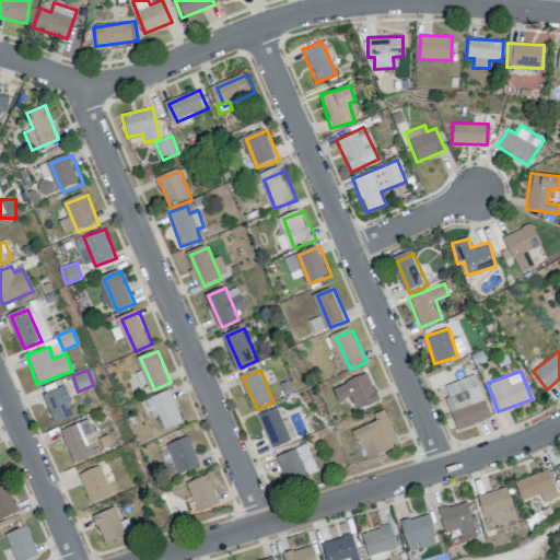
[(371,372),(350,381),(361,410),(383,401),(371,372)]
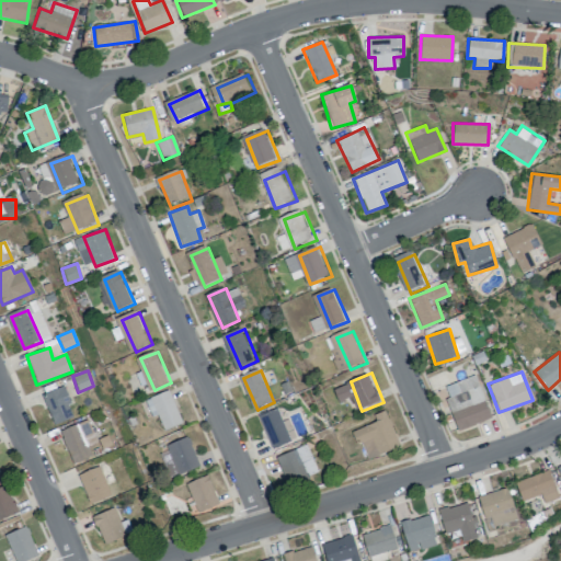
[(444,386),(448,398),(446,399),(457,431),(491,419),(474,375),(444,386)]
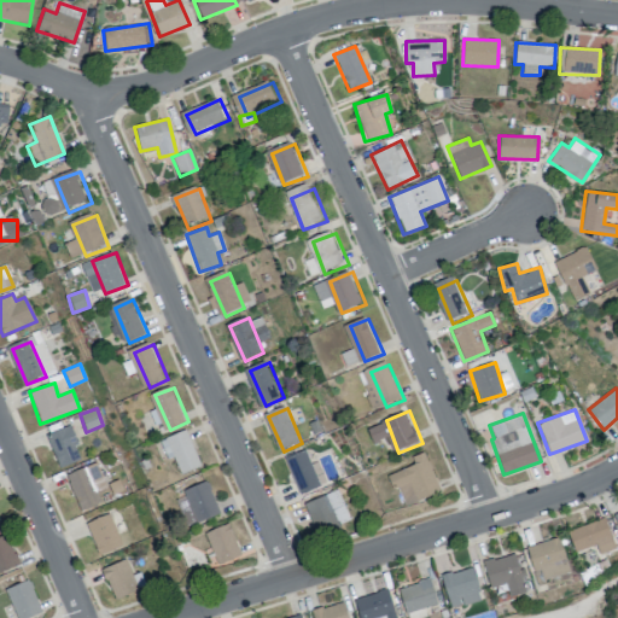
[(59,468),(82,459),(68,425),(45,436),(59,468)]
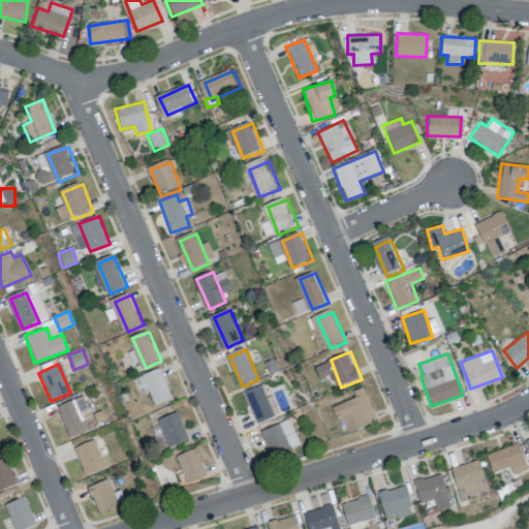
[(175,400),(162,370),(147,377),(159,407),(175,400)]
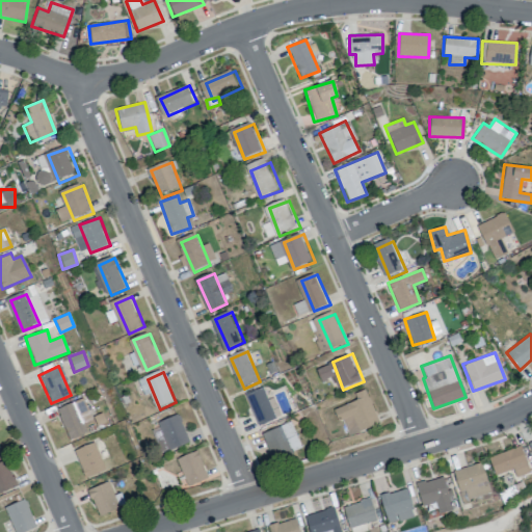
[(278,418),(265,388),(249,395),(262,425),(278,418)]
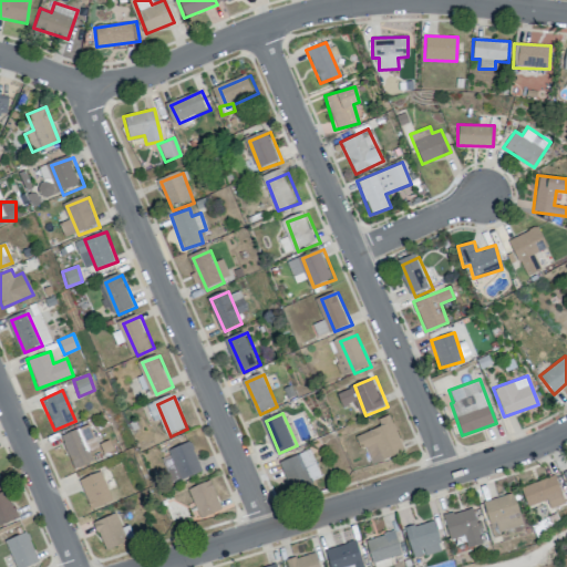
[(392,414),(381,419),(384,425),(359,436),(364,447),(368,445),(377,464),(410,452),(392,414)]
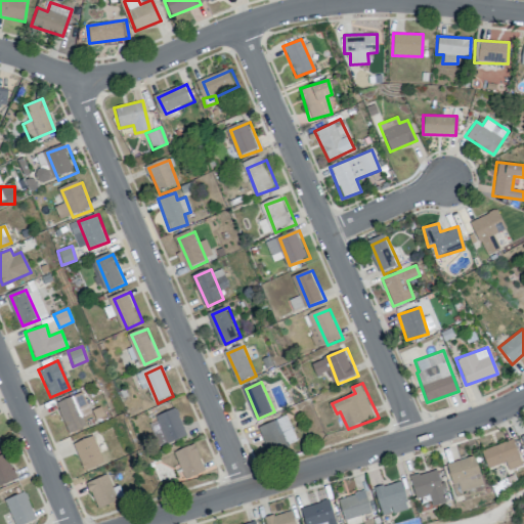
[(90,412),(81,392),(54,403),(69,434),(85,427),(81,417),(90,412)]
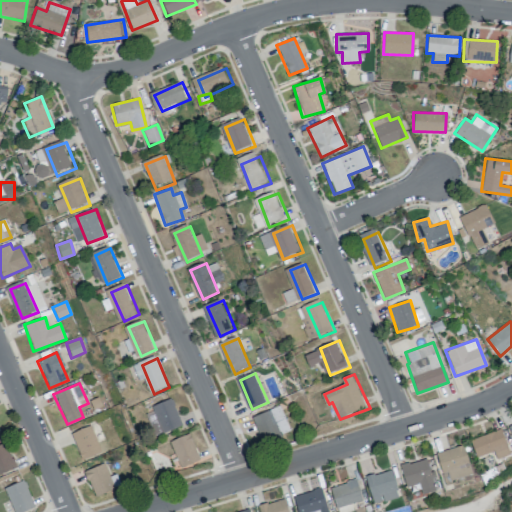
[(174,399),(155,406),(165,433),(185,426),(174,399)]
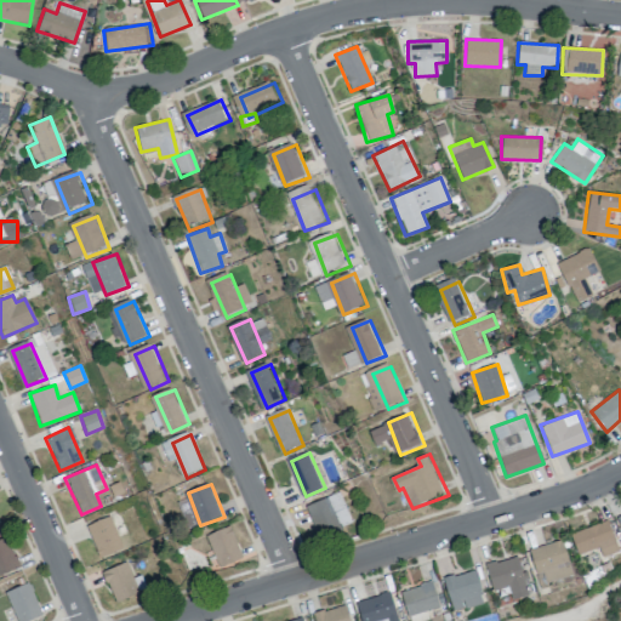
[(345,531),(330,496),(311,505),(326,540),(345,531)]
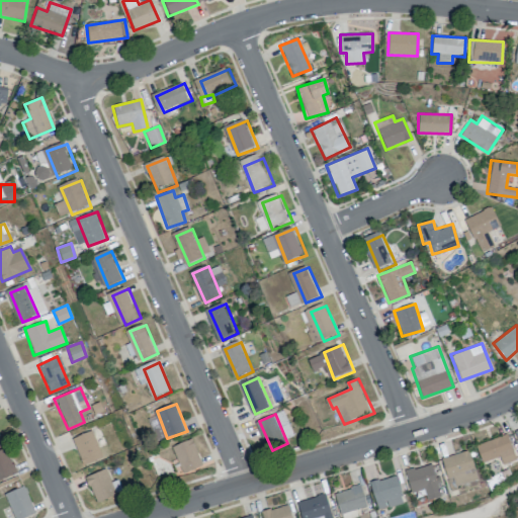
[(151,425),(156,441),(162,439),(157,423),(151,425)]
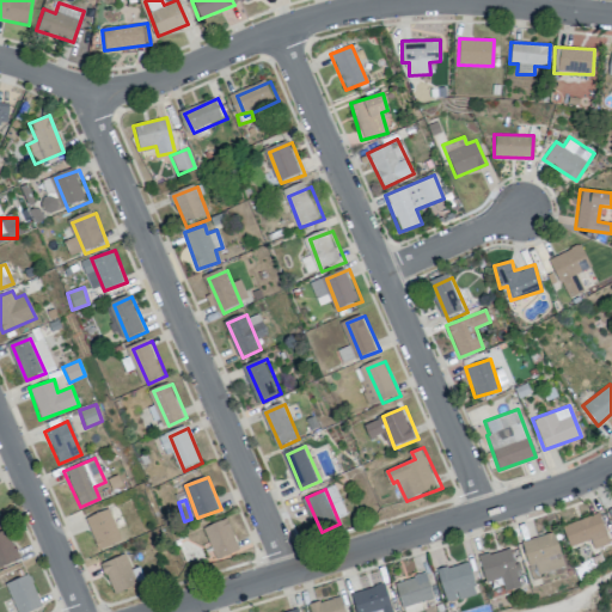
[(111,509),(89,518),(101,550),(124,542),(111,509)]
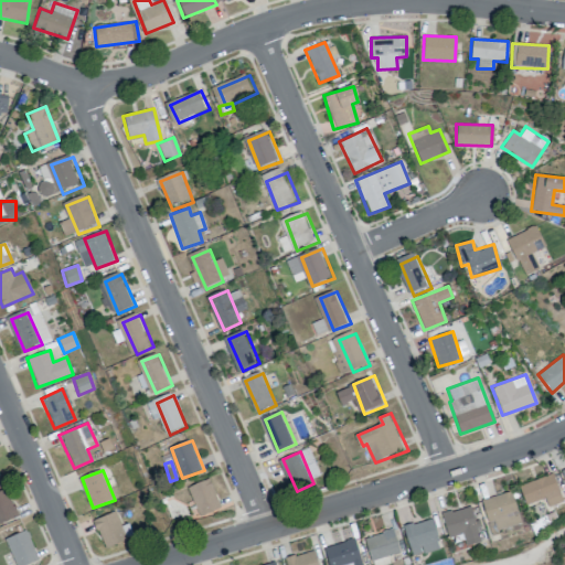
[(518,487),(525,505),(544,498),(547,507),(563,501),(552,473),(518,487)]
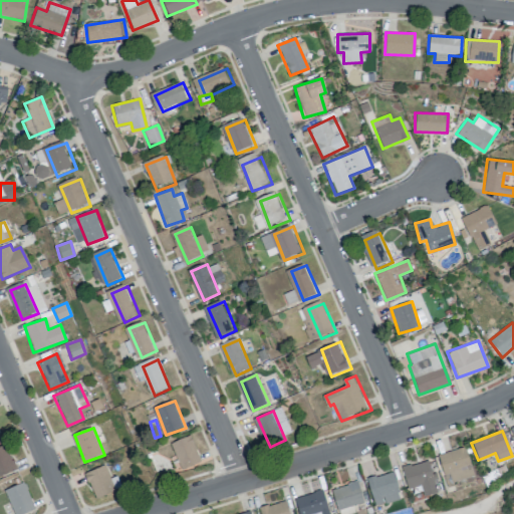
[(194,437),(174,444),(185,471),(204,464),(194,437)]
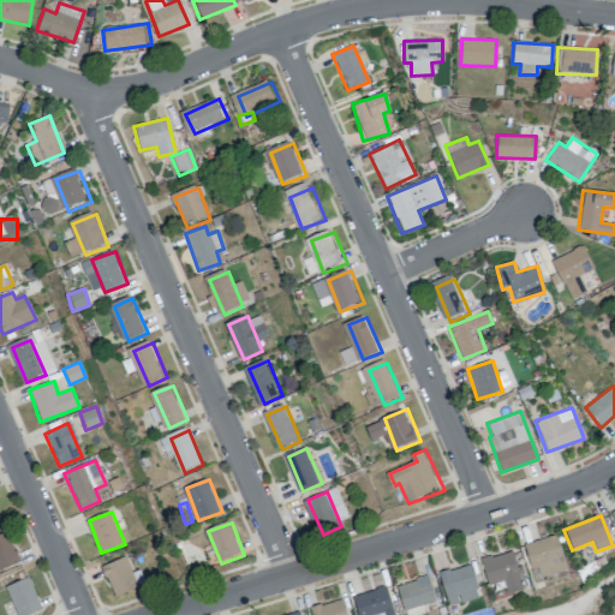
[(523,544),(531,571),(537,568),(539,577),(567,569),(556,535),(523,544)]
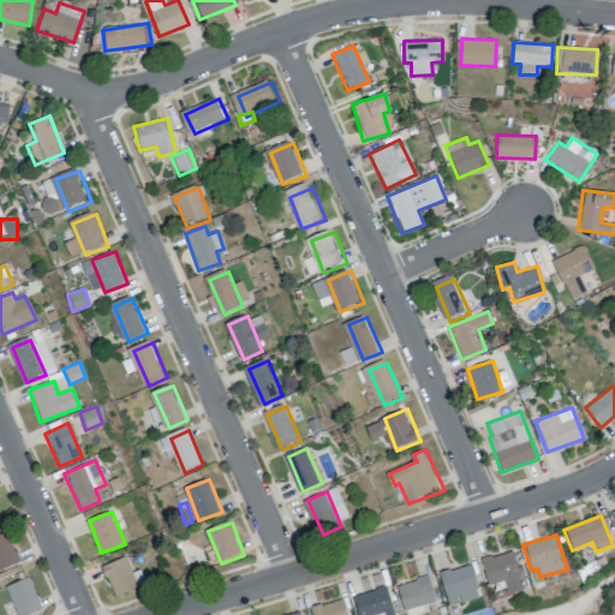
[(479,560),(488,586),(502,581),(507,595),(523,590),(519,575),(520,574),(513,550),(479,560)]
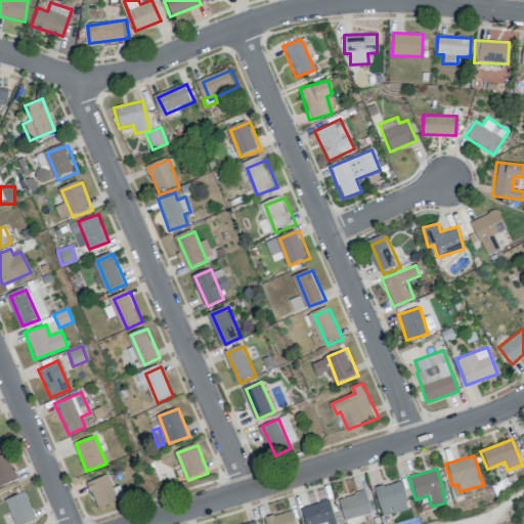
[(110,474),(89,482),(99,510),(120,501),(110,474)]
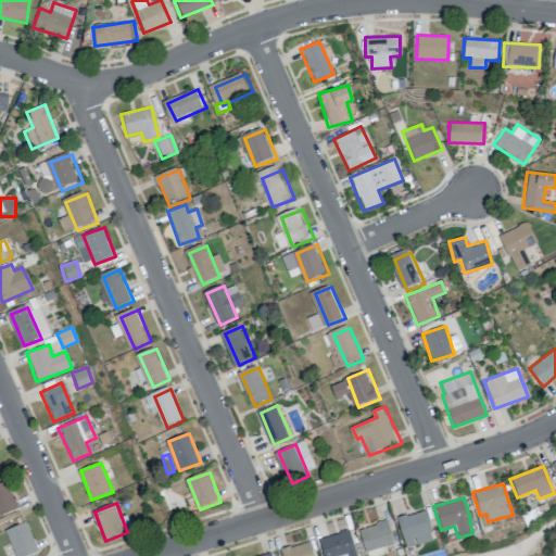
[(404,547),(432,540),(424,510),(396,518),(404,547)]
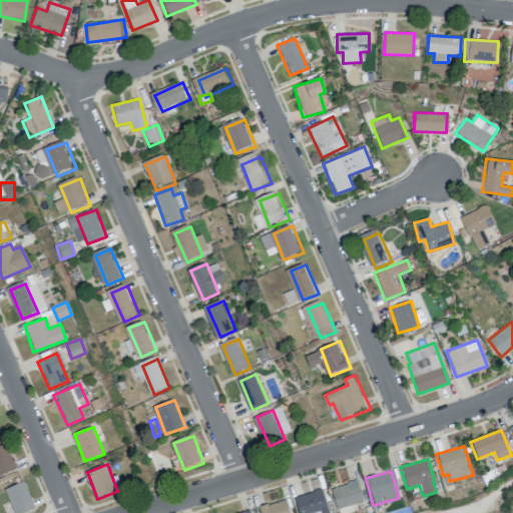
[(360,480),(334,489),(340,510),(367,502),(360,480)]
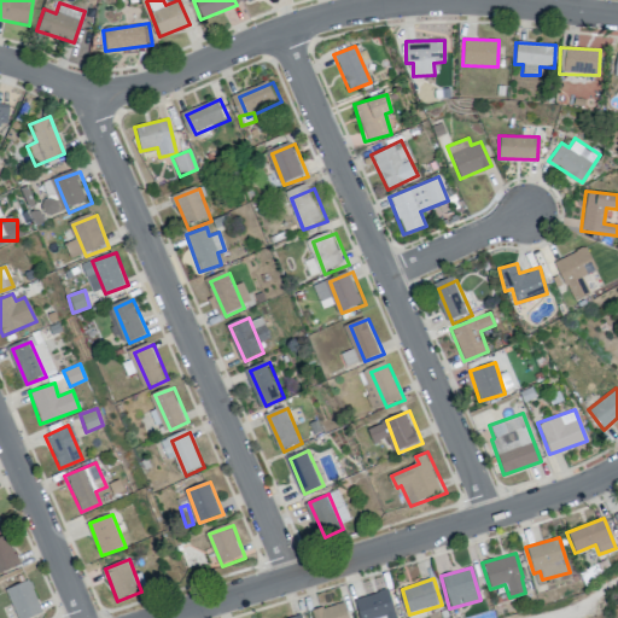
[(30,581),(7,590),(17,617),(29,617),(44,613),(30,581)]
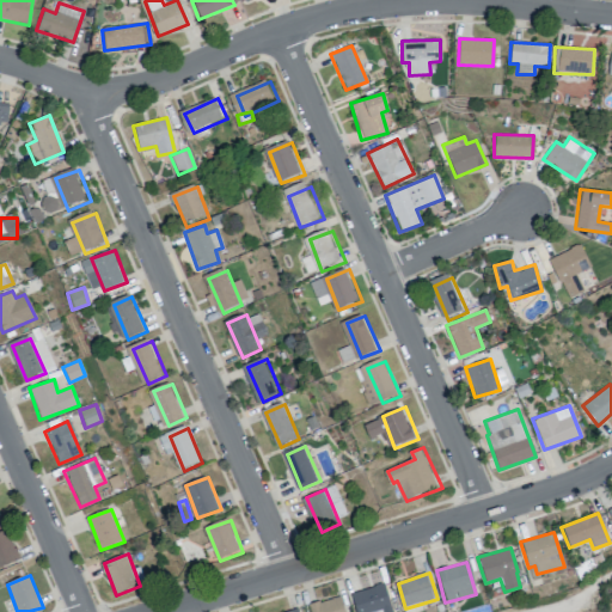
[(387,586),(356,595),(361,611),(391,611),(396,611),(387,586)]
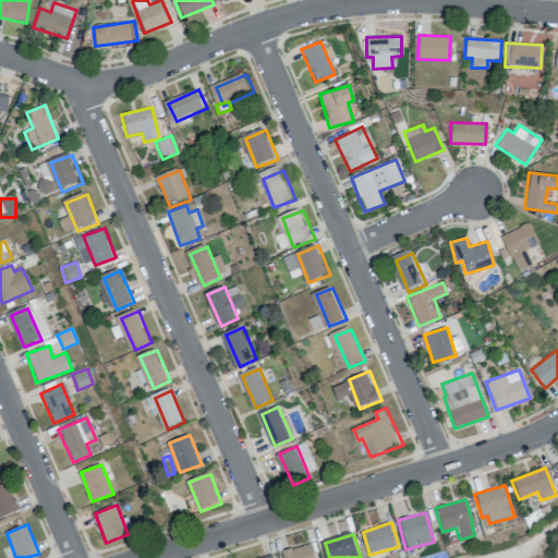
[(318,557),(315,544),(286,553),(287,557),(318,557)]
